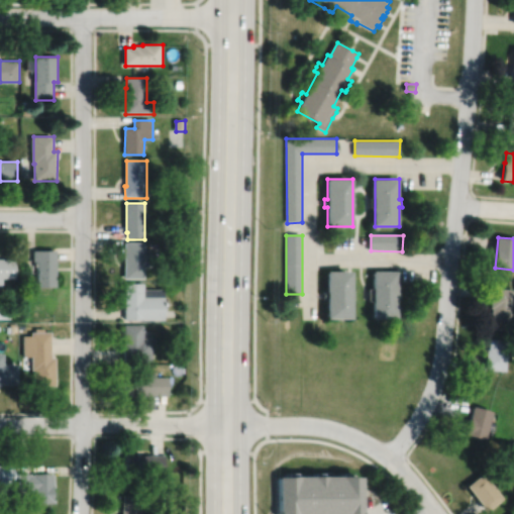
[(125,243),(125,280),(145,280),(145,268),(153,268),(153,257),(144,257),(144,243),(125,243)]
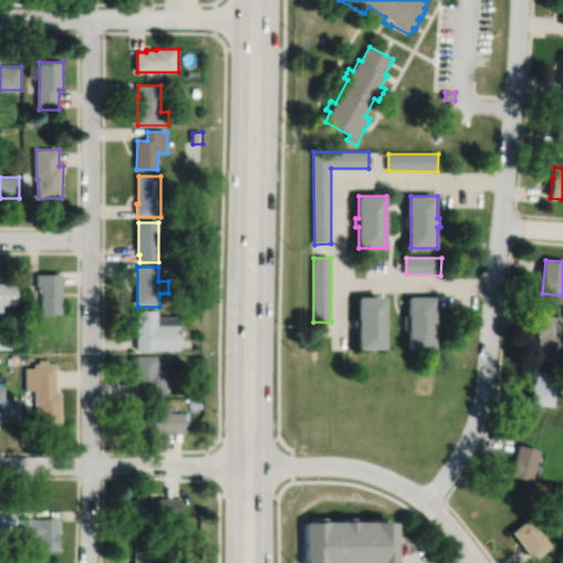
[(38,275),(38,288),(42,288),(42,315),(63,315),(63,275),(38,275)]
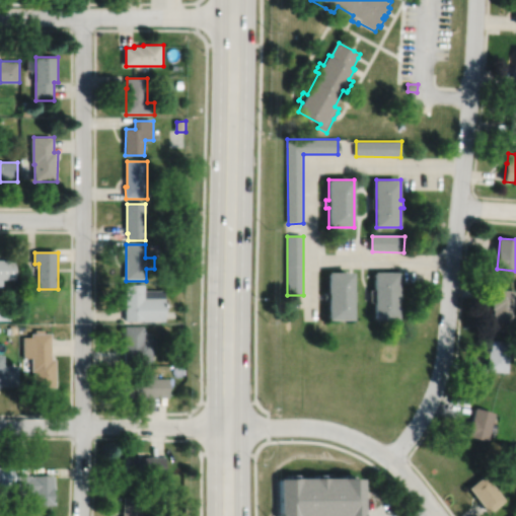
[(0,287),(4,287),(4,280),(16,280),(17,261),(0,261),(0,287)]
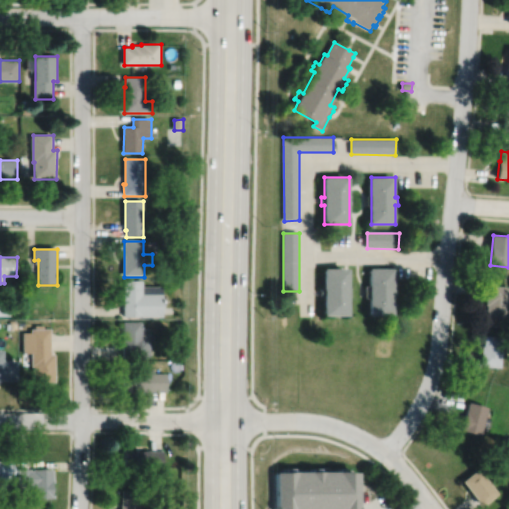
[(324,269),(324,289),(320,289),(320,297),(324,297),(324,316),(348,316),(348,269),(324,269)]
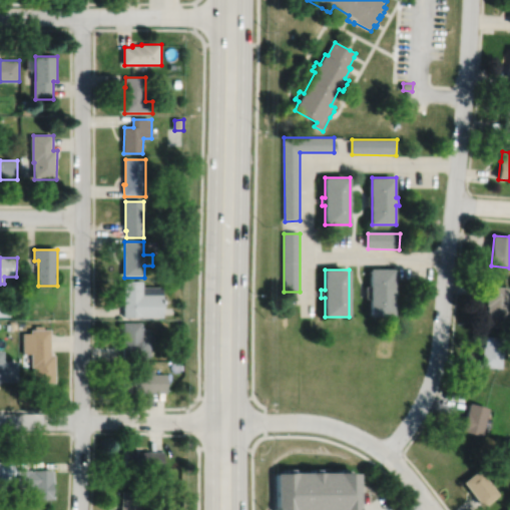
[(372,271),(372,318),(396,318),(396,298),(398,298),(398,290),(396,290),(396,271),(372,271)]
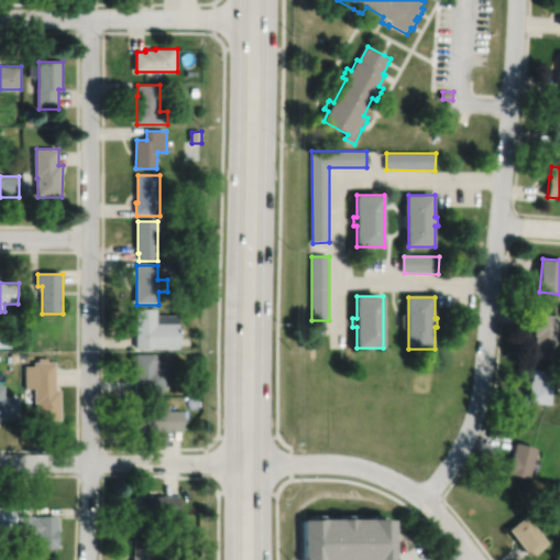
[(138,310),(138,350),(180,350),(180,316),(157,316),(157,310),(138,310)]
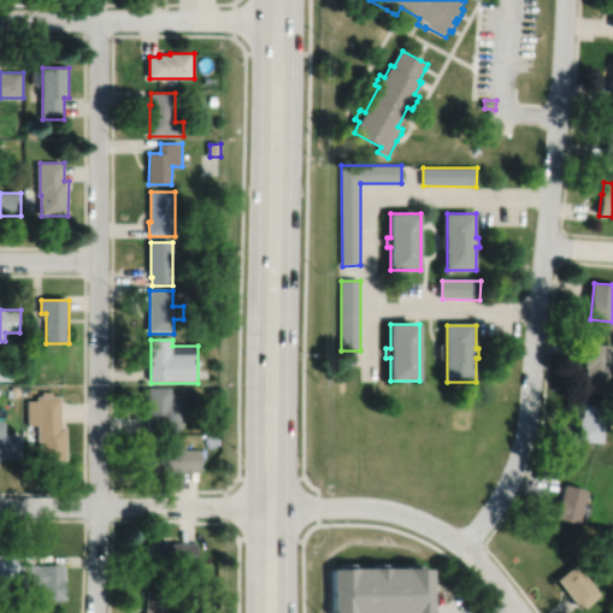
[(588,345),(585,369),(587,369),(585,382),(609,384),(612,360),(612,348),(588,345)]
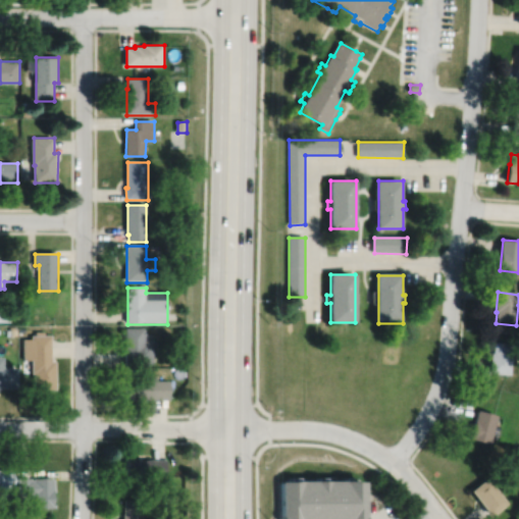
[(0,309),(0,323),(12,323),(12,309),(0,309)]
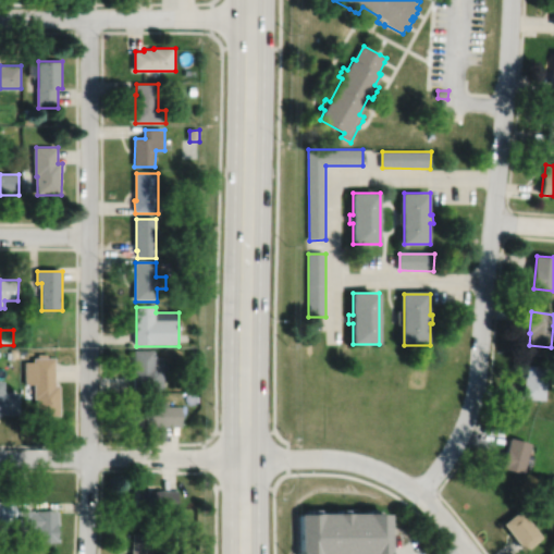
[(12,349),(12,354),(9,354),(9,360),(20,360),(20,349),(12,349)]
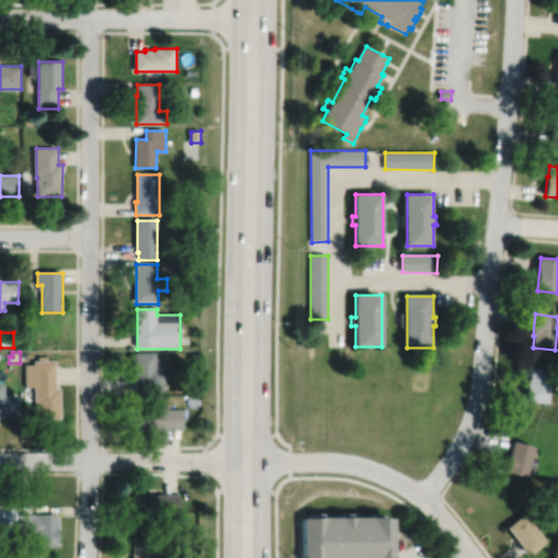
[(137,354),(137,394),(166,394),(166,372),(157,372),(157,354),(137,354)]
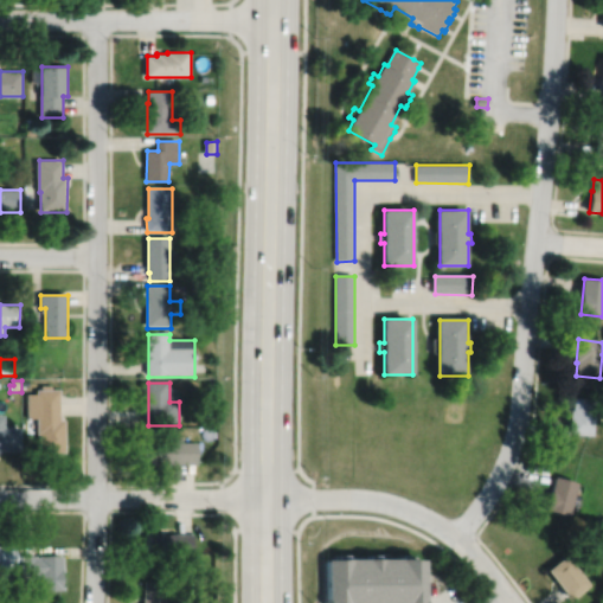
[(39,391),(39,396),(30,396),(30,419),(39,419),(39,436),(42,436),(42,454),(68,454),(68,421),(62,421),(62,391),(39,391)]
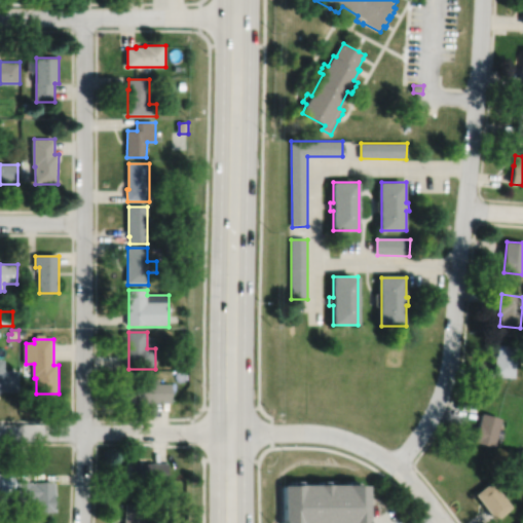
[(497,346),(496,357),(495,357),(493,377),(515,379),(518,347),(497,346)]
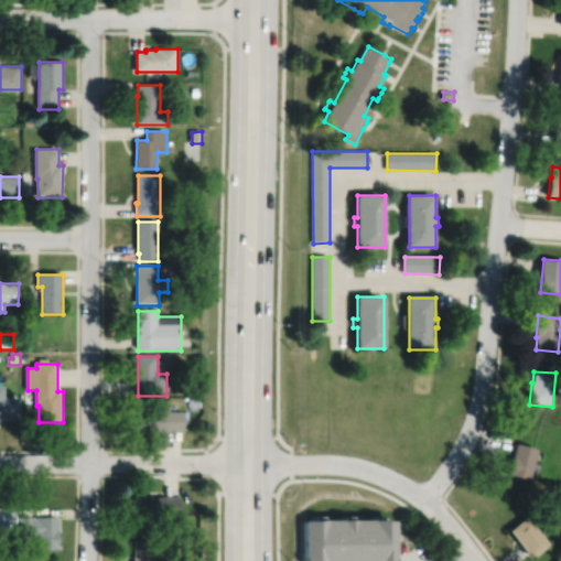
[(0,421),(21,421),(21,399),(7,399),(6,387),(0,387),(0,421)]
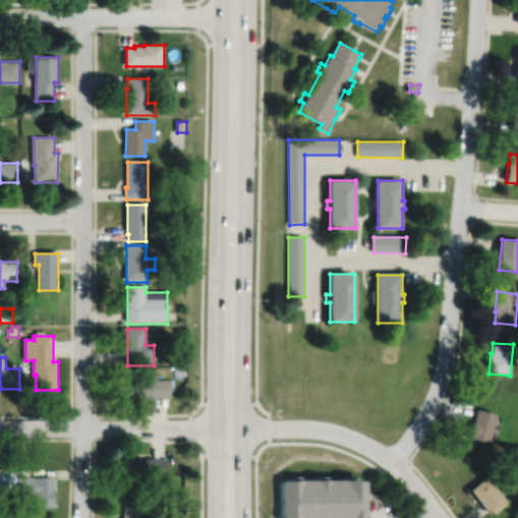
[(127,382),(127,401),(170,401),(170,382),(158,382),(158,377),(147,377),(147,382),(127,382)]
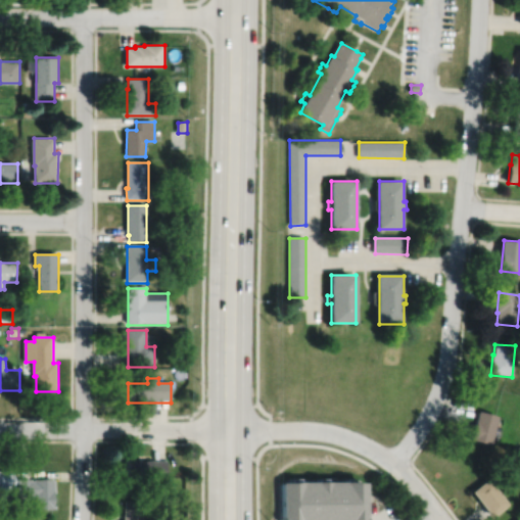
[(478,413),(471,441),(491,446),(499,418),(478,413)]
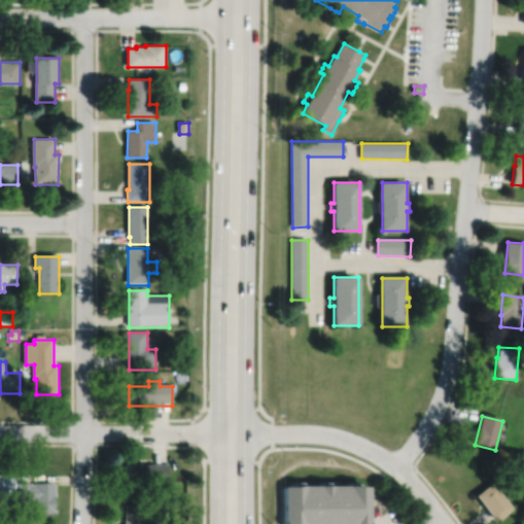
[(129,465),(129,484),(143,484),(143,492),(155,492),(155,484),(169,484),(169,465),(129,465)]
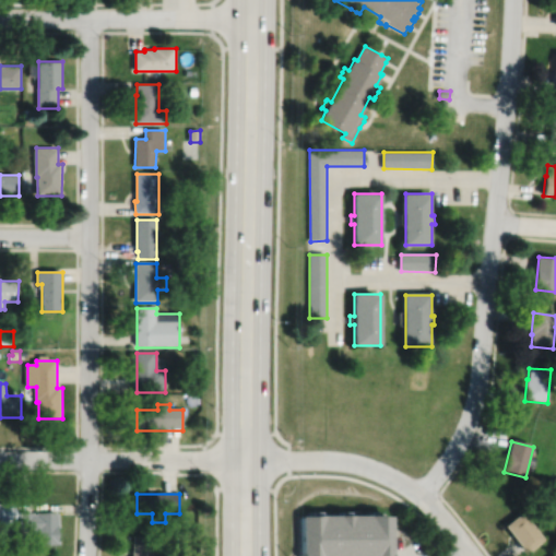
[(0,506),(0,524),(15,524),(15,506),(0,506)]
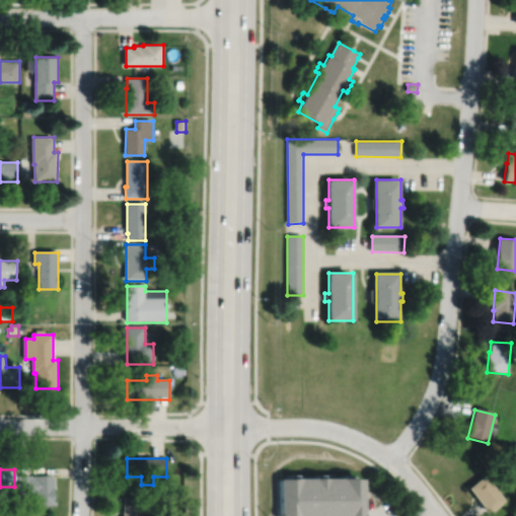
[(282,481),(282,515),(364,515),(364,482),(354,482),(354,476),(344,476),(344,481),(326,481),(326,476),(316,476),(316,481),(300,481),(300,476),(290,476),(290,481),(282,481)]
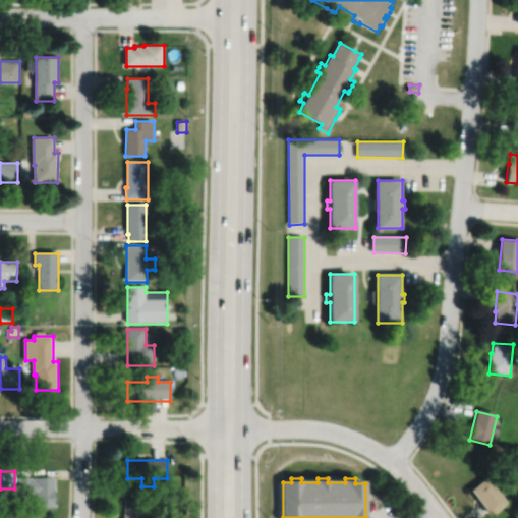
[(20,479),(20,496),(36,496),(36,509),(55,509),(55,479),(36,479),(36,481),(33,481),(33,479),(20,479)]
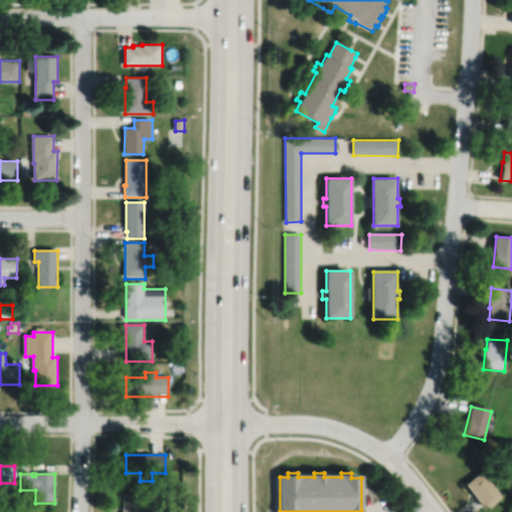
[(466,487),(485,511),(487,511),(502,499),(483,474),(466,487)]
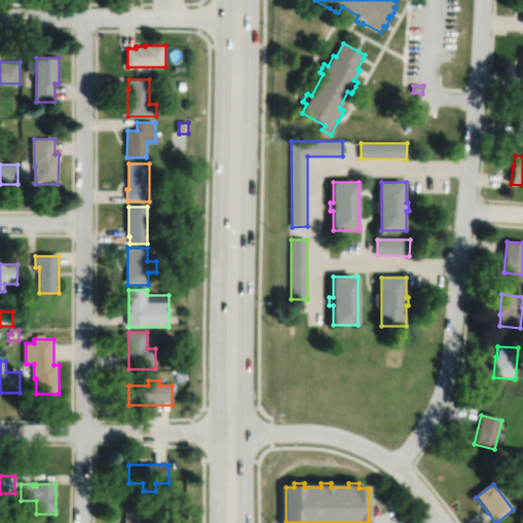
[(126,506),(124,522),(144,522),(145,507),(126,506)]
